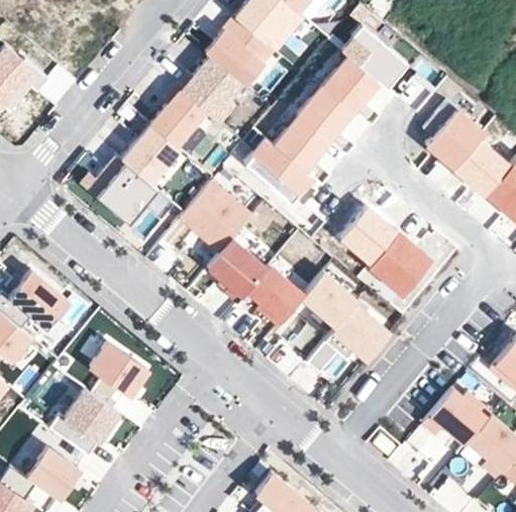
[(282,0),(248,0),(233,17),(274,50),(302,17),(295,10),(282,0)]
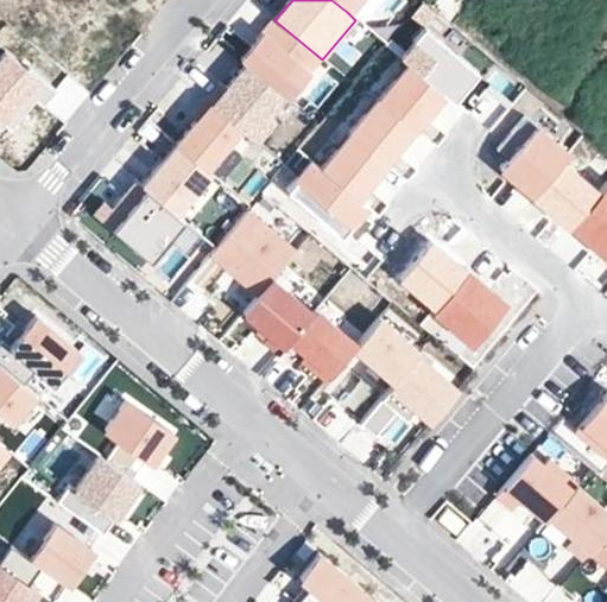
[(332,0),(347,12),(356,0),(332,0)]
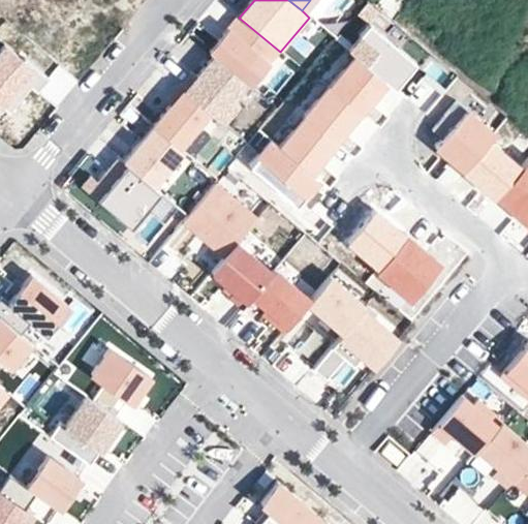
[(247,85),(250,88),(280,52),(239,18),(209,53),(215,58),(247,85)]
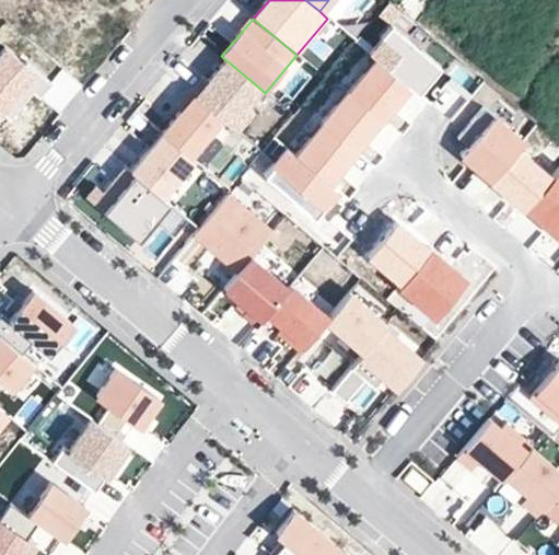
[(376,61),(294,157),(328,185),(408,91),(415,95),(439,68),(393,29),(370,56),(376,61)]
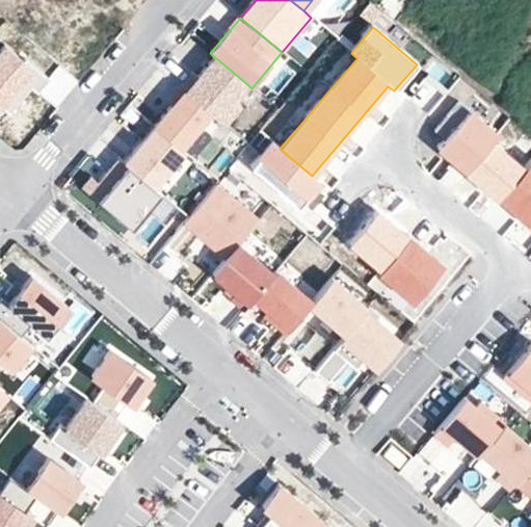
[(6,47),(0,53),(0,106),(7,113),(30,88),(35,94),(46,82),(6,47)]
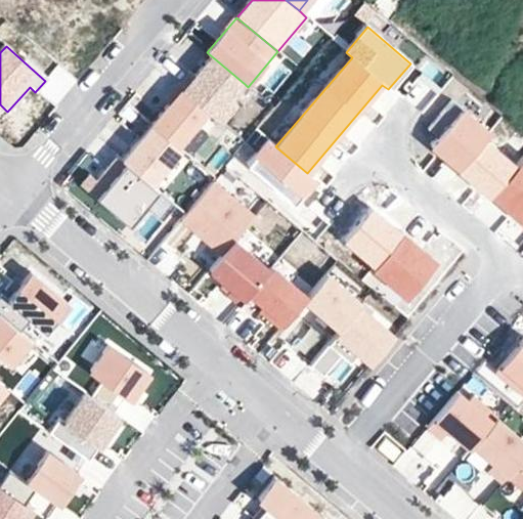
[(245,84),(213,57),(194,79),(190,75),(178,88),(207,113),(222,126),(237,107),(229,101),(245,84)]
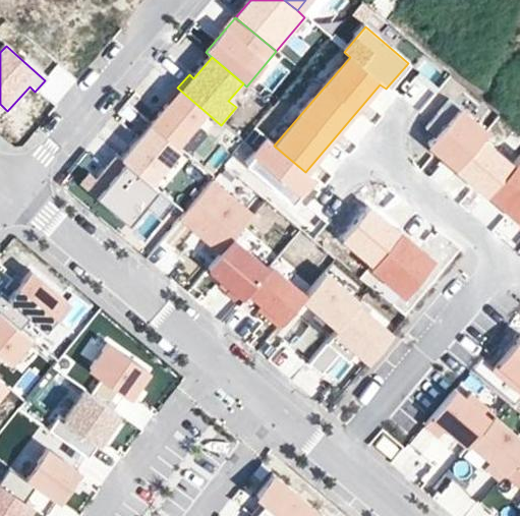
[(169,104),(151,125),(176,147),(206,112),(177,88),(176,88),(165,101),(169,104)]
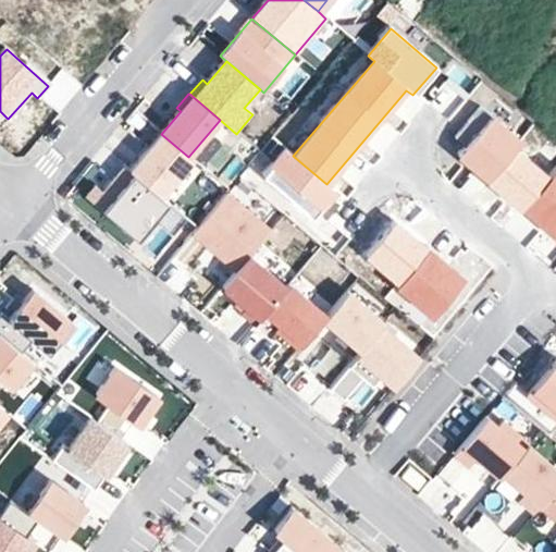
[(521,144),(486,113),(455,149),(491,180),(521,144)]
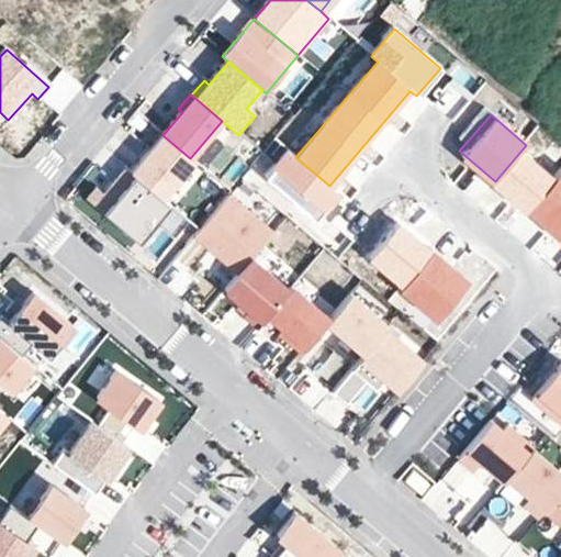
[(190,158),(163,135),(131,173),(161,199),(193,160),(190,158)]
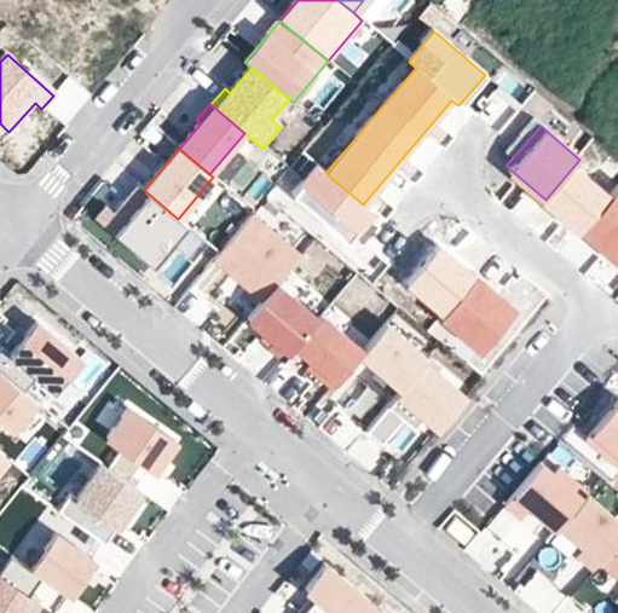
[(617,194),(581,161),(546,201),(584,235),(617,196),(617,194)]
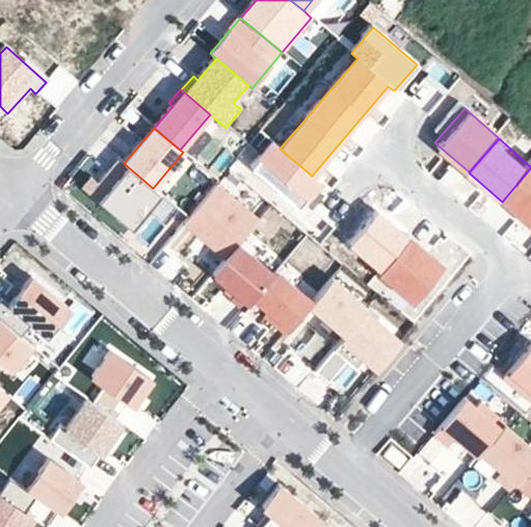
[(297,209),(320,182),(312,176),(280,149),(274,145),(251,170),(297,209)]
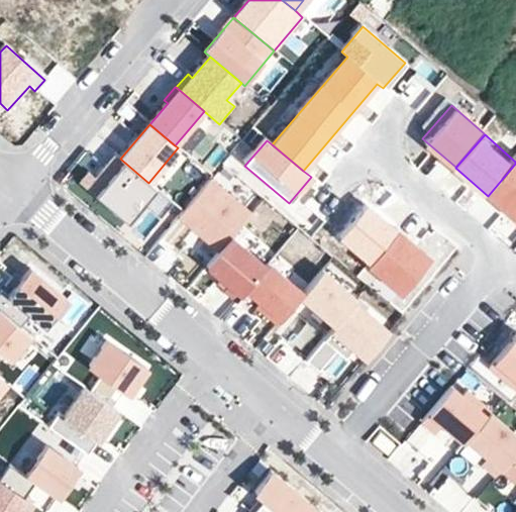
[(148,183),(120,159),(116,156),(94,181),(88,176),(80,185),(94,197),(93,198),(126,225),(157,190),(148,183)]
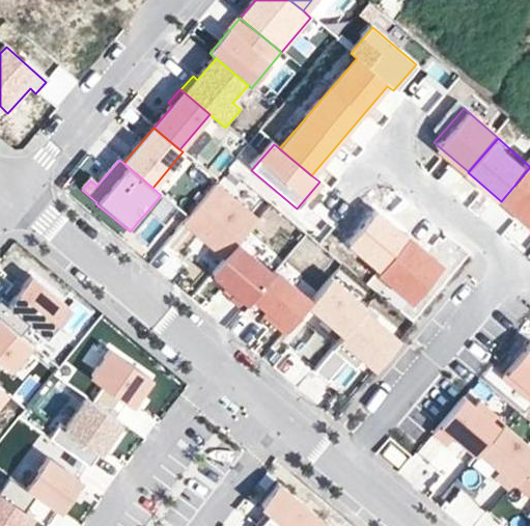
[(529,169),(501,202),(529,227),(529,169)]
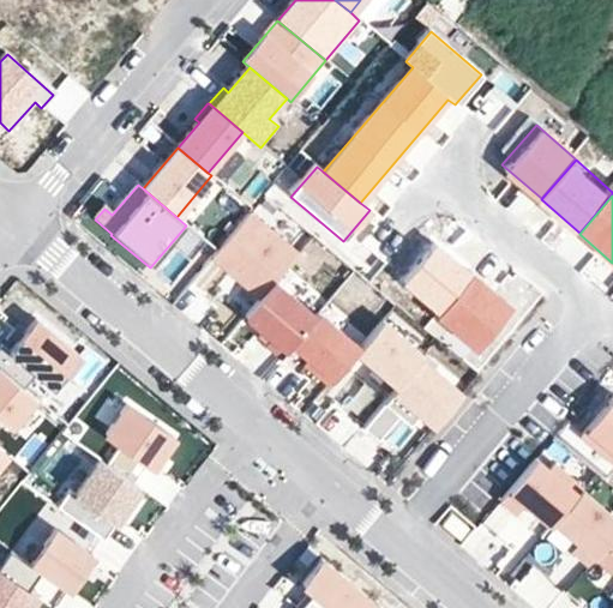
[(298,256),(250,215),(214,258),(262,299),(275,283),(298,256)]
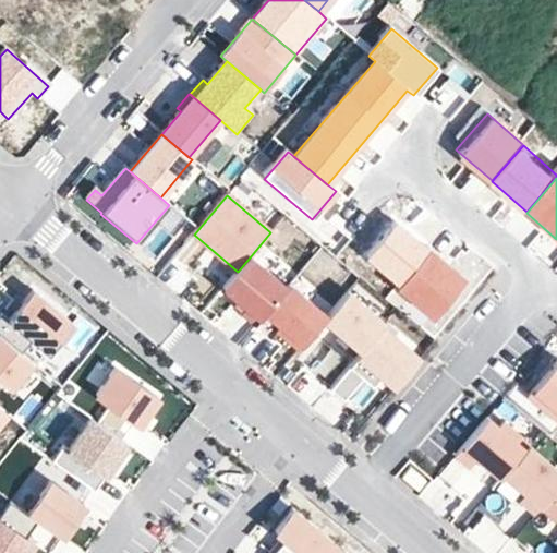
[(427,250),(395,223),(365,259),(398,286),(427,250)]
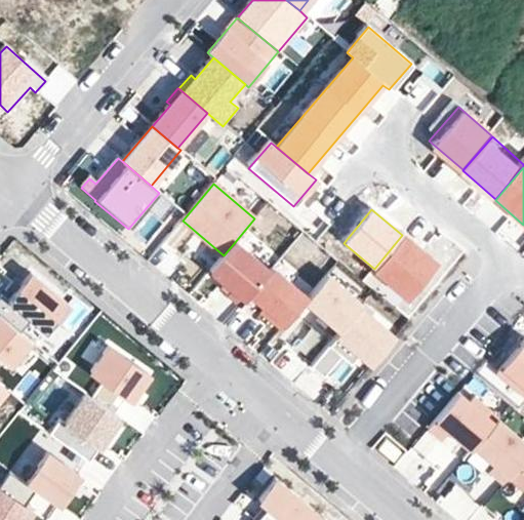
[(435,262),(402,235),(374,269),(371,272),(403,298),(435,262)]
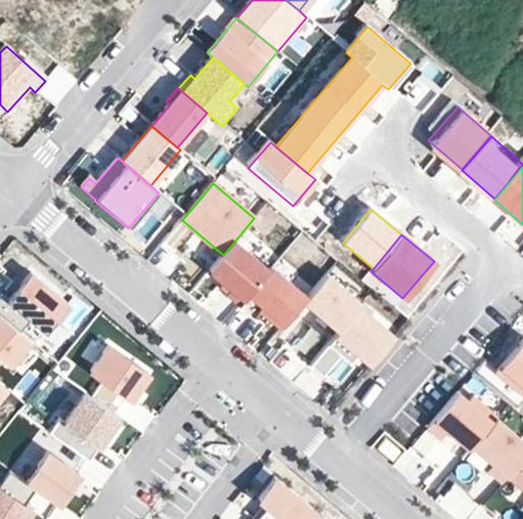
[(223,255),(210,270),(232,290),(227,295),(241,306),(269,271),(234,242),(223,255)]
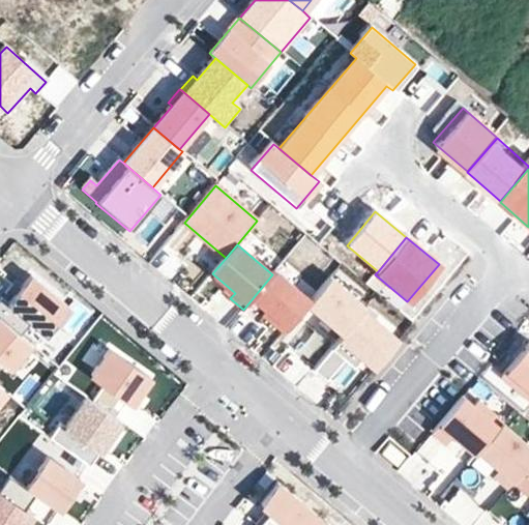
[(243,310),(242,311),(256,322),(262,315),(284,333),(307,305),(311,302),(274,271),(272,274),(243,310)]
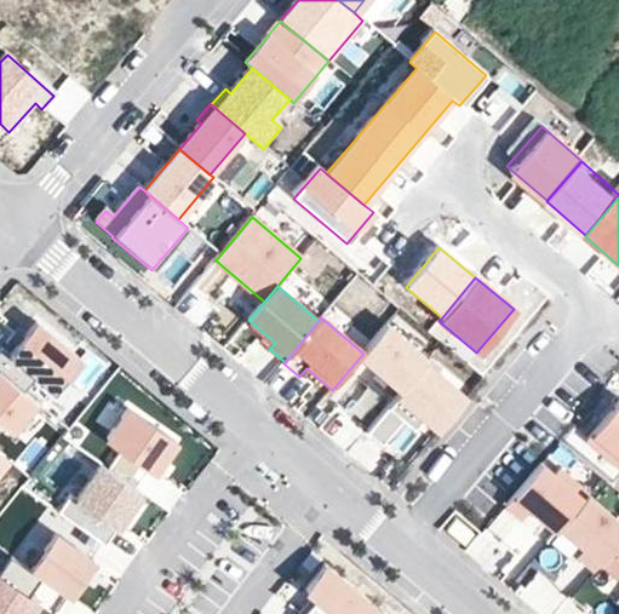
[(430,357),(388,323),(364,354),(360,357),(402,392),(425,365),(430,357)]
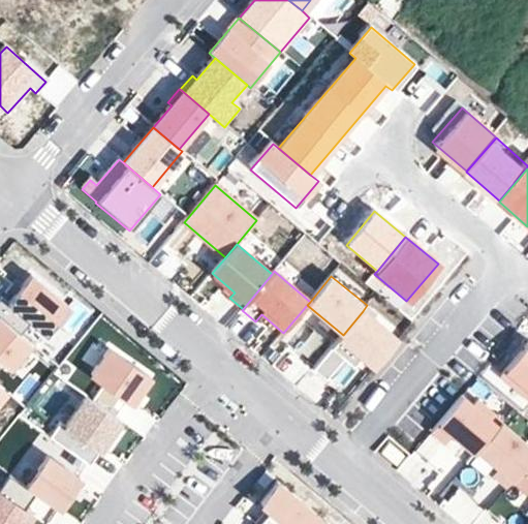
[(1,299),(0,300),(0,318),(21,336),(30,325),(45,338),(69,310),(31,278),(8,305),(1,299)]
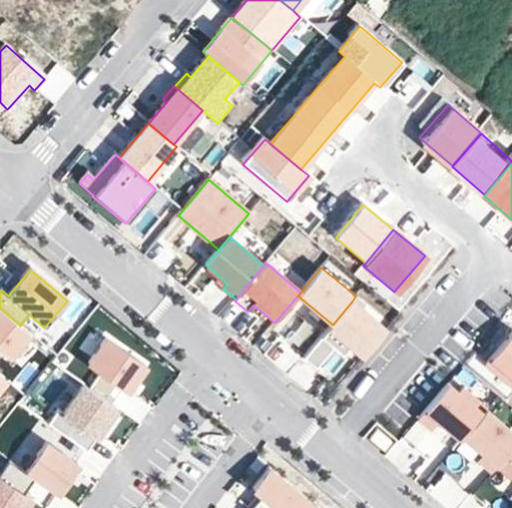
[(333,325),(304,359),(316,369),(342,339),(363,357),(386,330),(352,302),(333,325)]
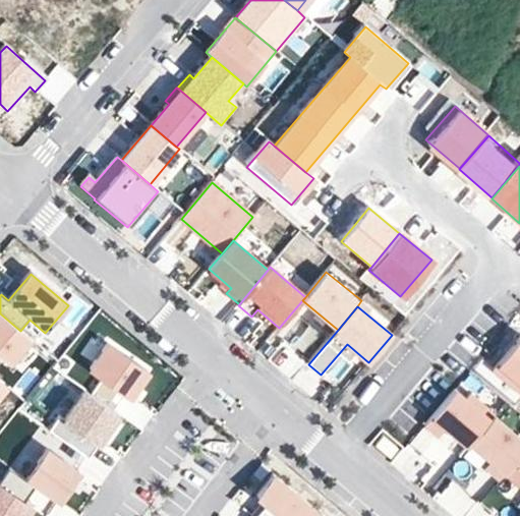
[(20,331),(0,313),(0,356),(9,364),(31,339),(20,331)]
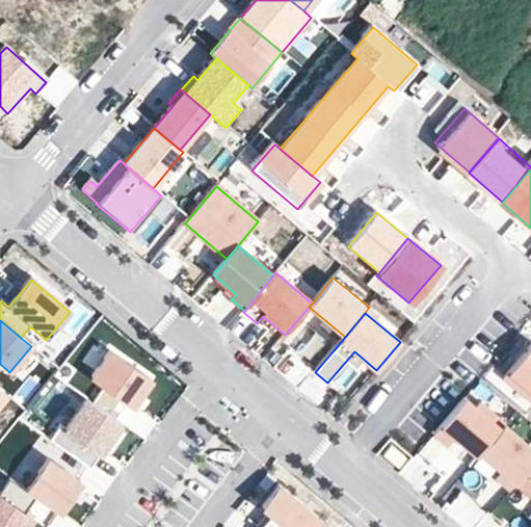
[(530,346),(508,375),(530,393),(530,346)]
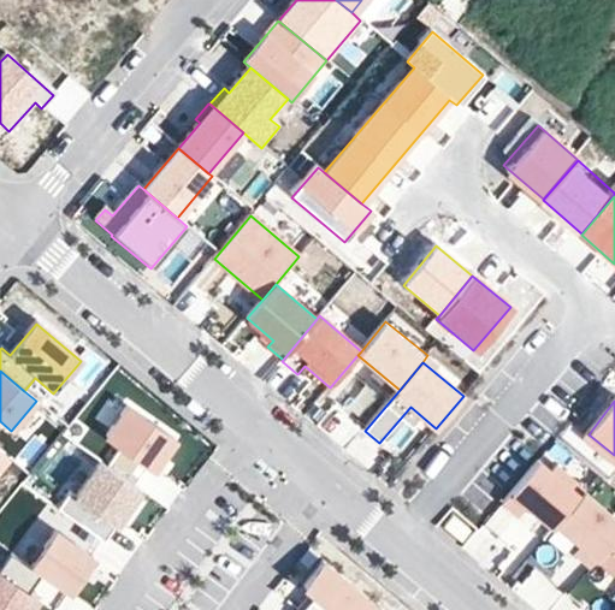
[(333,406),(315,430),(346,452),(364,430),(333,406)]
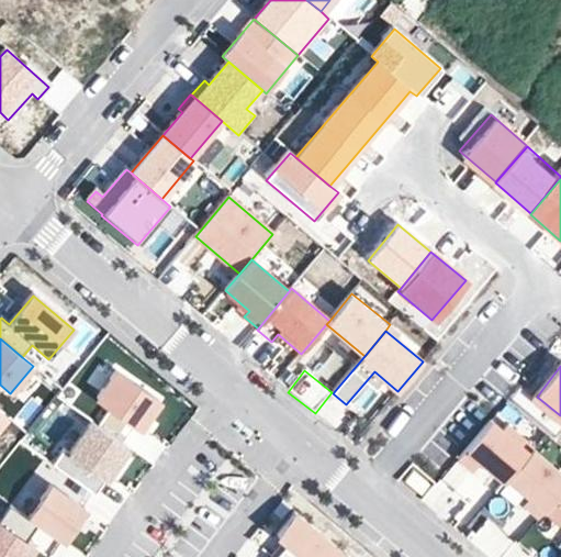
[(98,429),(122,445),(134,427),(141,432),(159,404),(116,375),(98,401),(111,410),(98,429)]
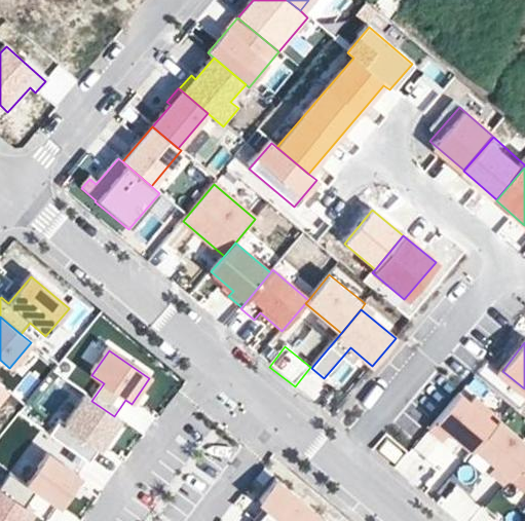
[(459,396),(429,430),(442,441),(449,432),(473,451),(476,447),(498,420),(475,401),(471,405),(459,396)]
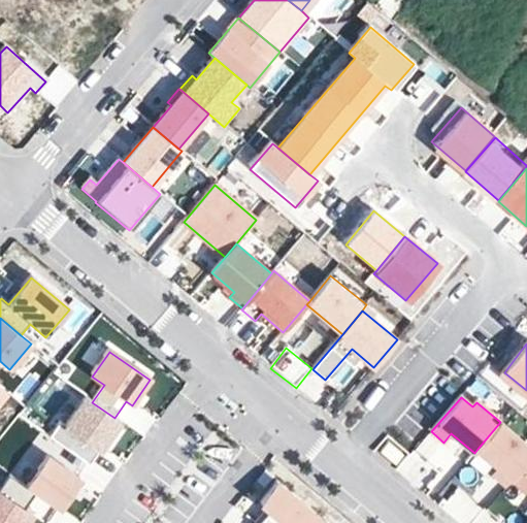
[(92,402),(86,398),(66,427),(60,423),(50,438),(90,466),(121,423),(114,418),(92,402)]
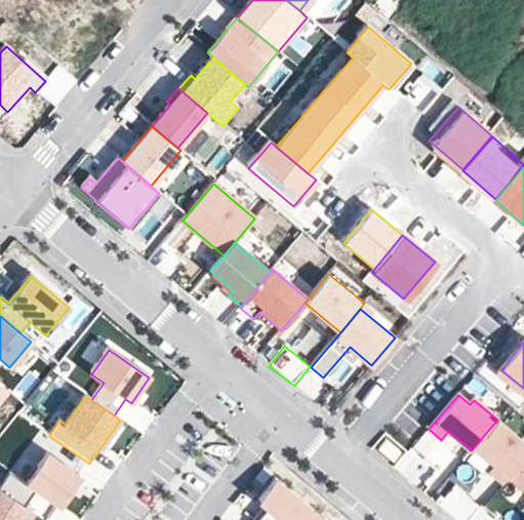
[(491,472),(505,483),(512,475),(523,460),(523,441),(497,420),(475,446),(497,465),(491,472)]
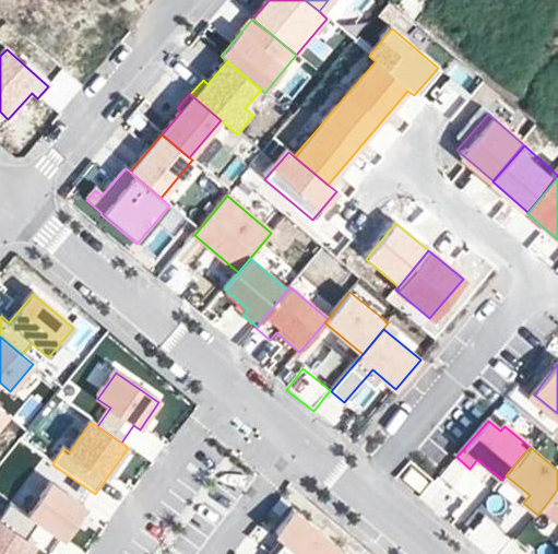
[(49,484),(27,517),(38,525),(63,541),(85,509),(49,484)]
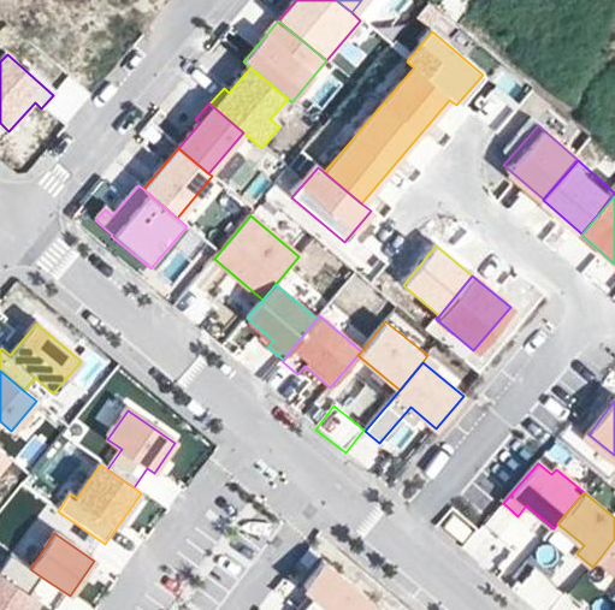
[(614,539),(601,557),(614,569),(614,539)]
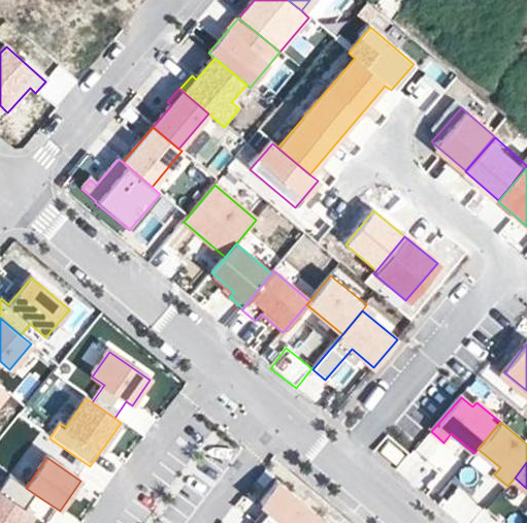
[(26,488),(21,484),(9,500),(3,495),(0,499),(0,522),(28,522),(32,516),(25,511),(36,495),(26,488)]
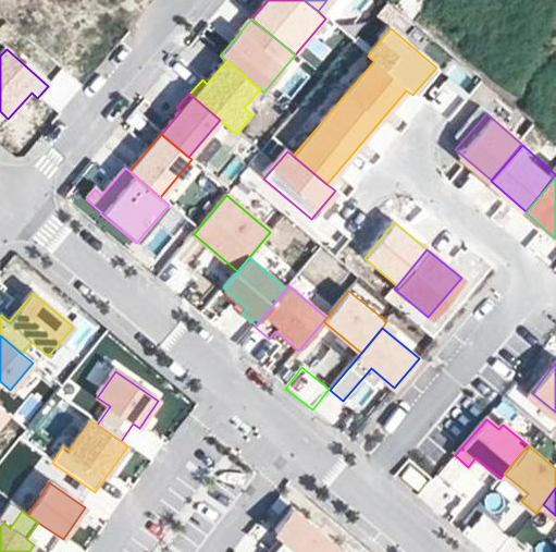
[(285,541),(276,551),(338,551),(342,548),(291,511),(274,534),(285,541)]
